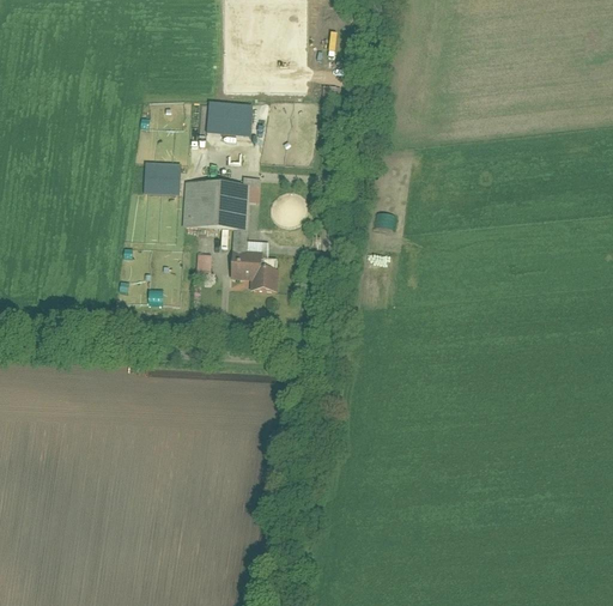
[(305,94),(325,92),(325,77),(311,77),(311,83),(304,83),(305,94)]
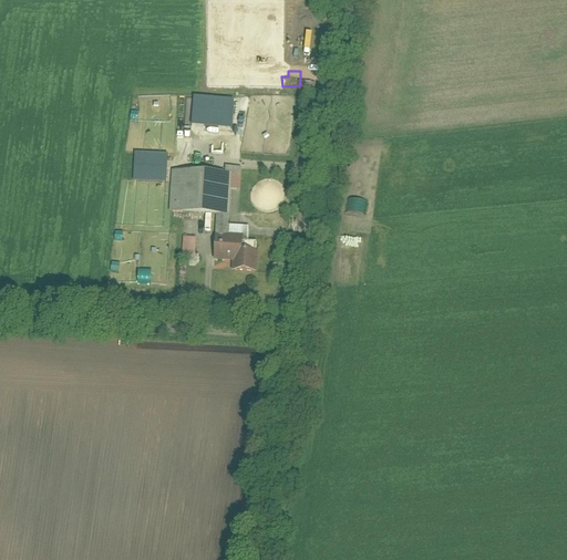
[(254,87),(281,87),(281,75),(254,75),(254,87)]
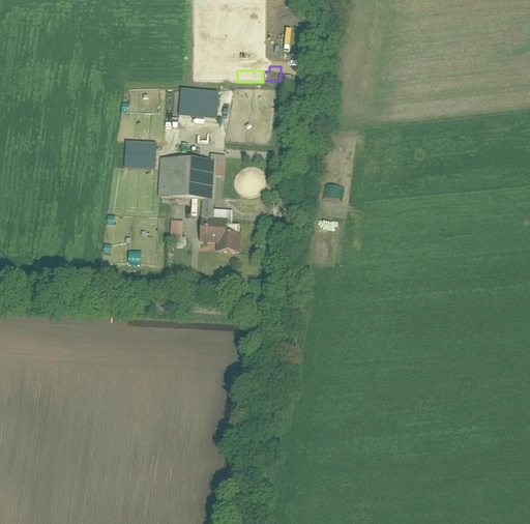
[(210,102),(181,99),(179,114),(209,116),(210,102)]
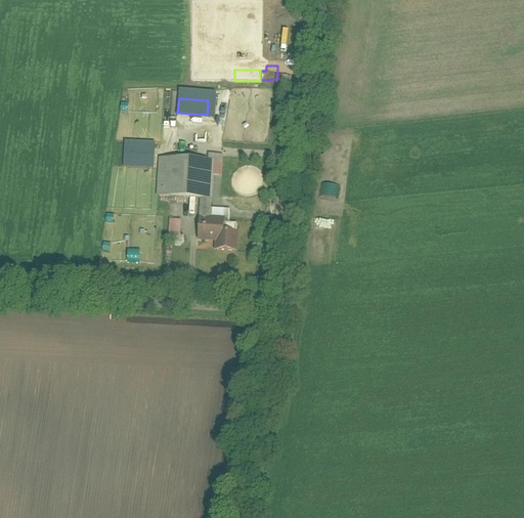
[(158,164),(158,136),(127,136),(126,164),(158,164)]
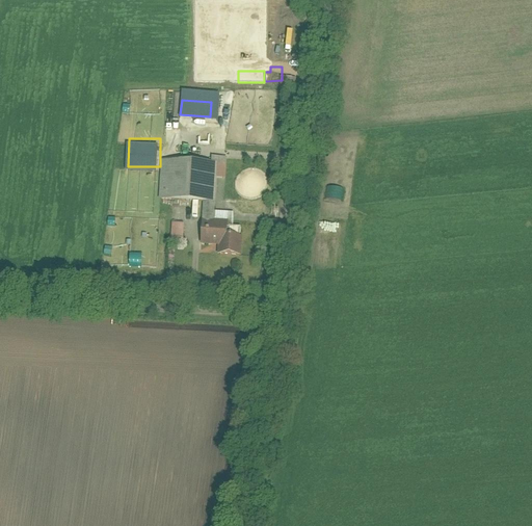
[(225,153),(210,151),(210,158),(215,158),(214,172),(223,173),(225,153)]
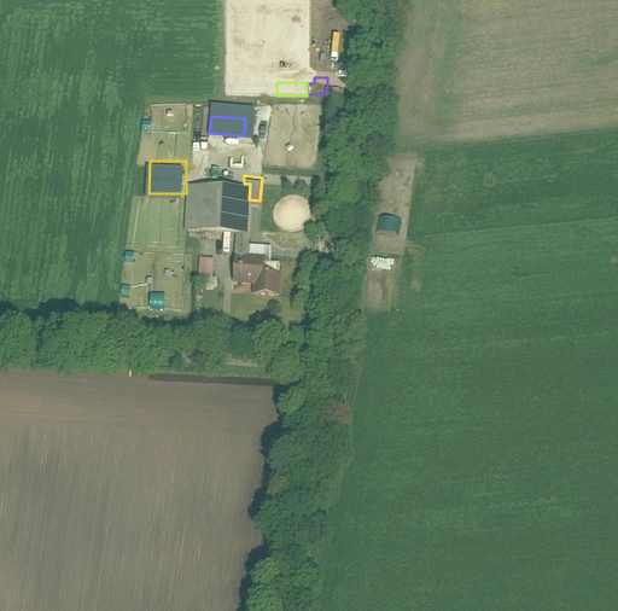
[(244,184),(187,180),(184,225),(233,228),(246,230),(249,199),(250,184),(244,184)]
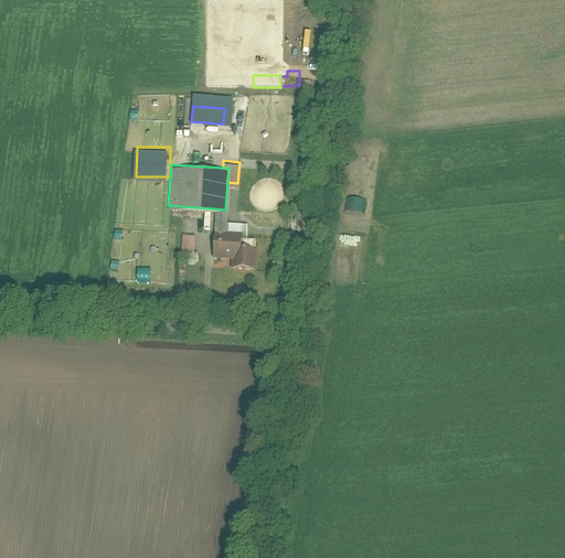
[(347,208),(365,208),(365,194),(347,194),(347,208)]
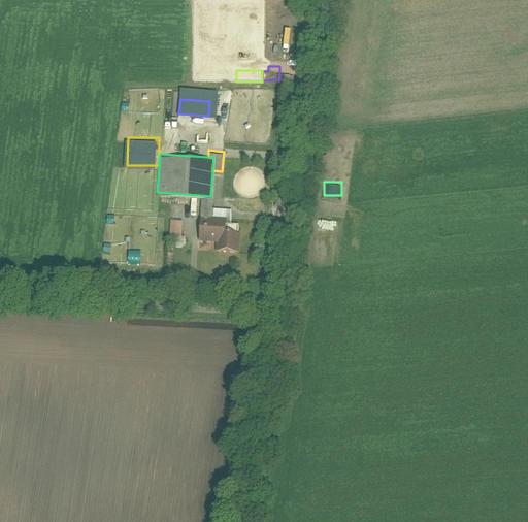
[(210,196),(199,195),(198,214),(209,215),(210,196)]
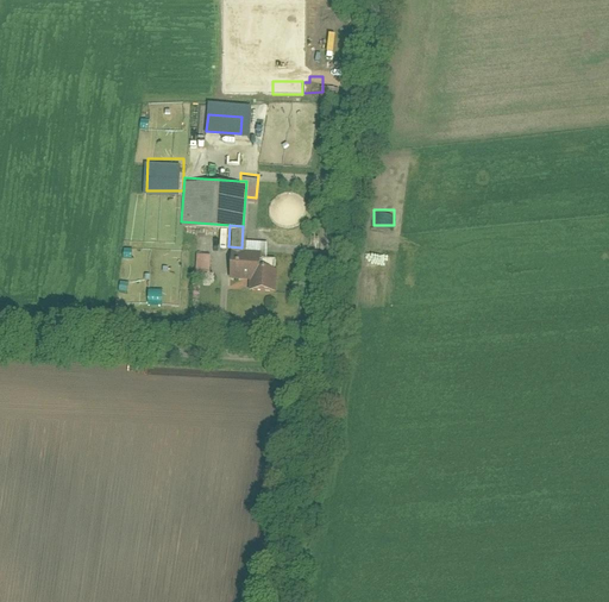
[(226,273),(253,275),(255,263),(255,249),(242,248),(228,246),(226,273)]
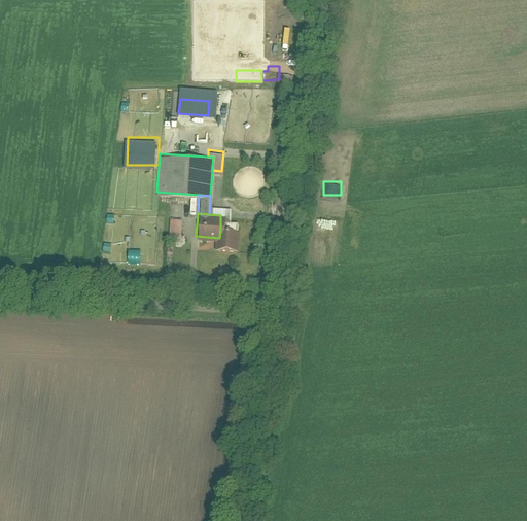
[(181,216),(169,215),(168,231),(180,231),(181,216)]
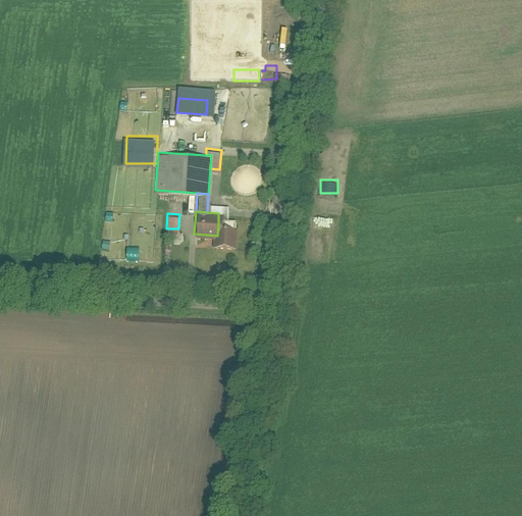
[(216,243),(236,245),(238,227),(218,225),(217,236),(216,243)]
